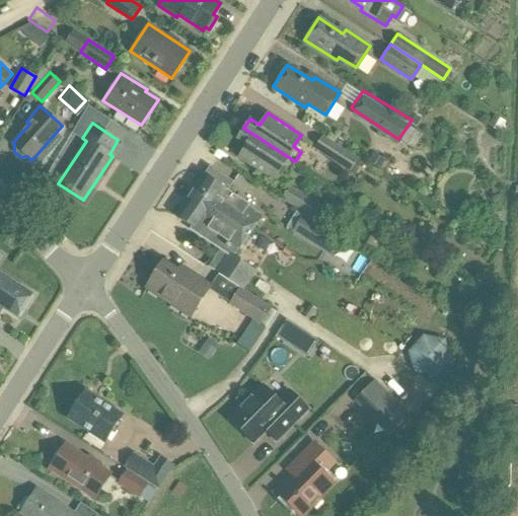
[(295,161),(243,128),(237,138),(246,144),(238,156),(273,178),(281,166),(289,171),(295,161)]
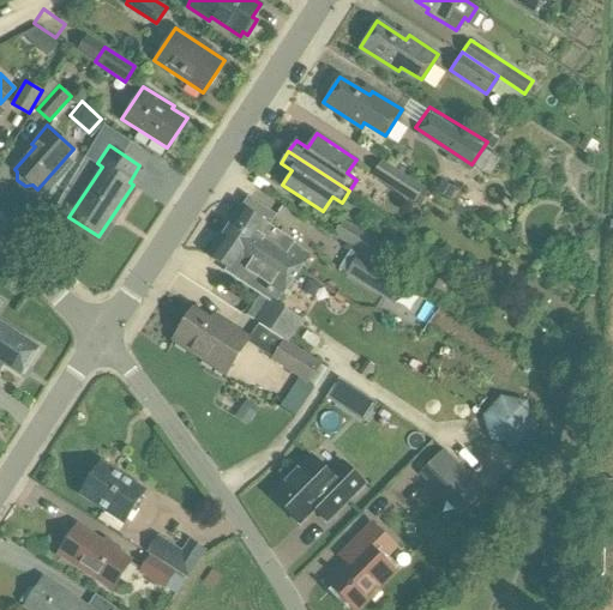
[(413,200),(422,186),(382,159),(372,174),(413,200)]
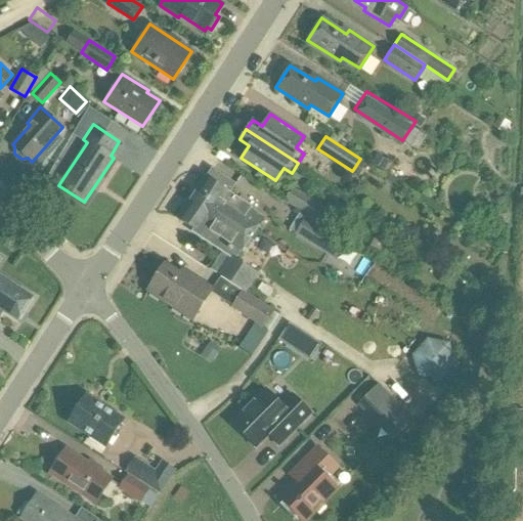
[(194,193),(252,231),(262,216),(249,208),(250,206),(233,194),(233,193),(229,190),(234,182),(213,168),(207,176),(194,193)]
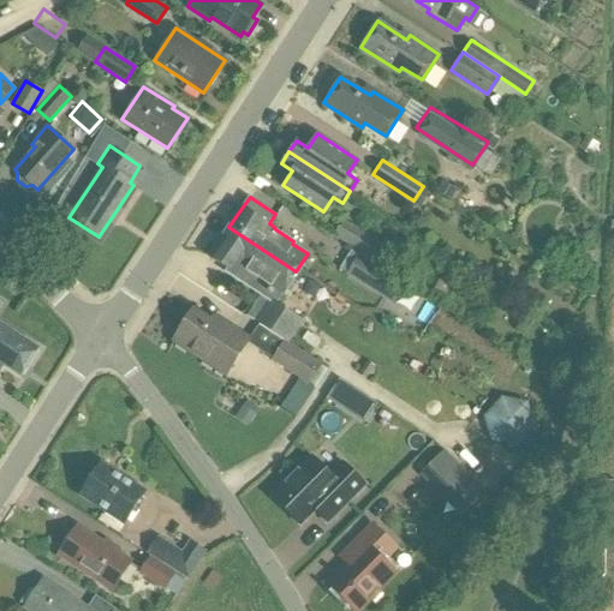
[(394,253),(376,241),(344,220),(335,234),(386,267),(394,253)]
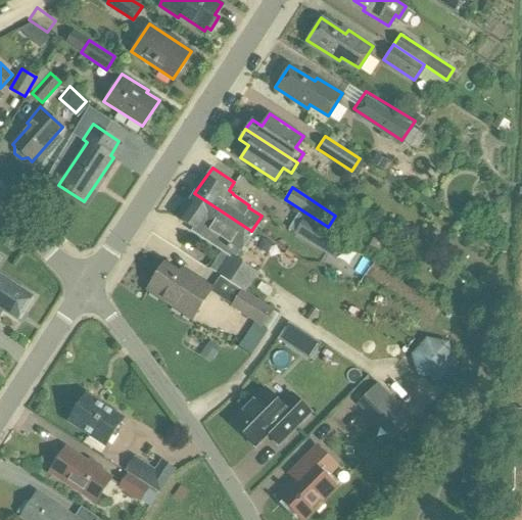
[(251,231),(194,193),(193,194),(179,217),(198,230),(196,233),(216,245),(219,240),(225,244),(209,268),(227,279),(244,290),(256,273),(233,257),(237,251),(251,231)]
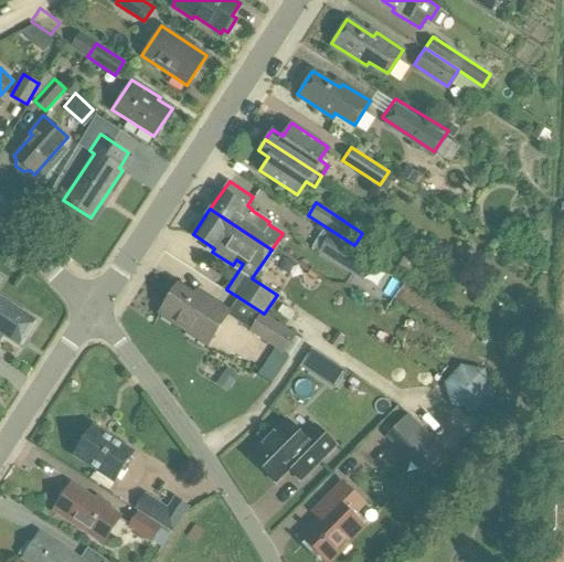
[(330,232),(317,251),(360,279),(373,261),(330,232)]
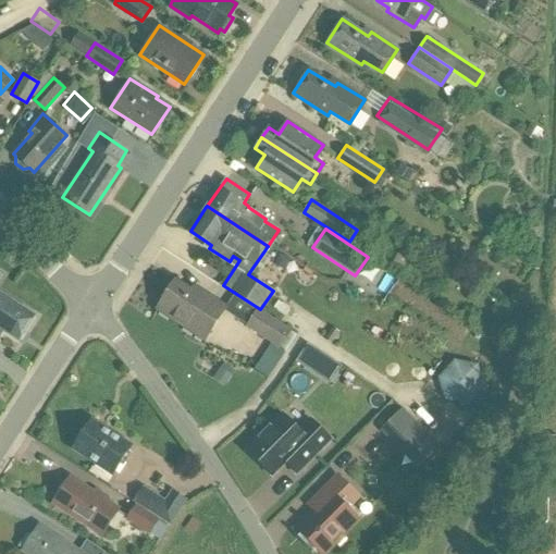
[(165,293),(156,308),(204,339),(212,324),(225,305),(201,290),(198,294),(175,279),(165,293)]
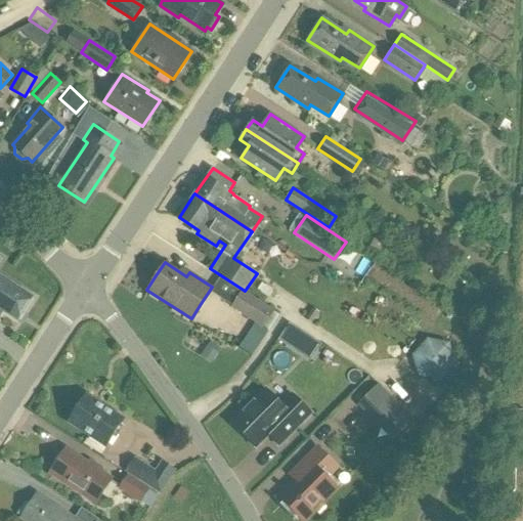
[(0,312),(2,309),(16,319),(32,296),(0,274),(0,312)]
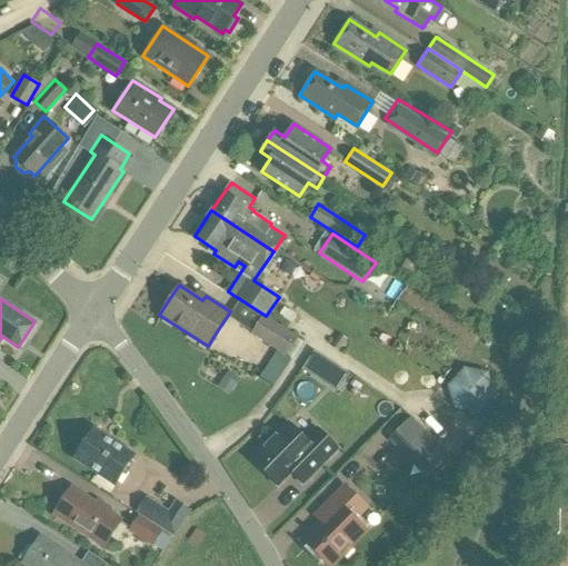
[(262,315),(251,331),(285,353),(296,336),(262,315)]
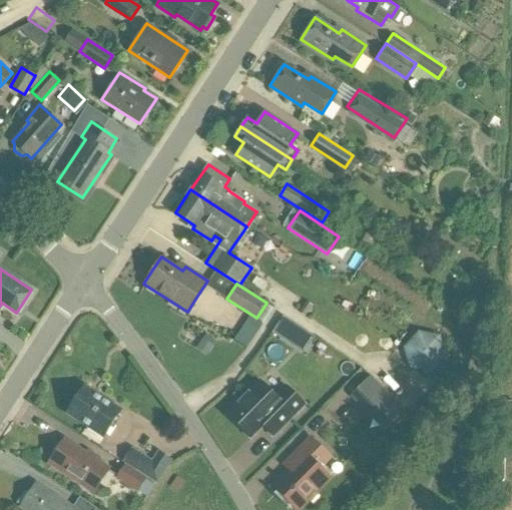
[(283,317),(276,326),(294,338),(300,328),(283,317)]
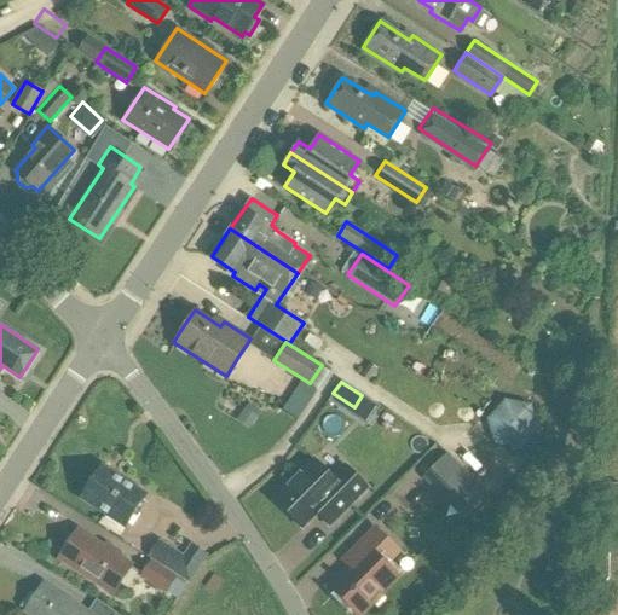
[(494,444),(520,448),(538,428),(530,402),(503,396),(485,417),(494,444)]
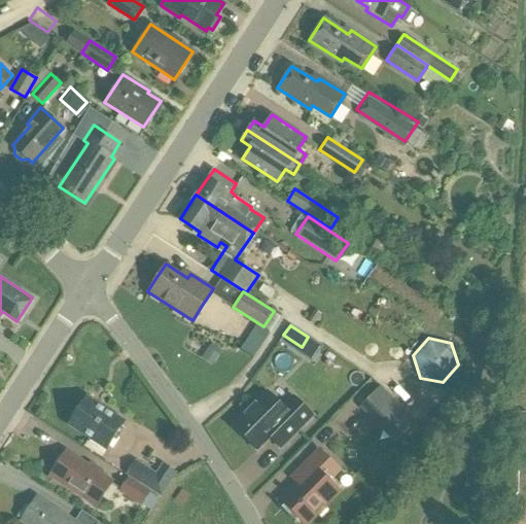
[(361,404),(393,437),(412,418),(379,386),(361,404)]
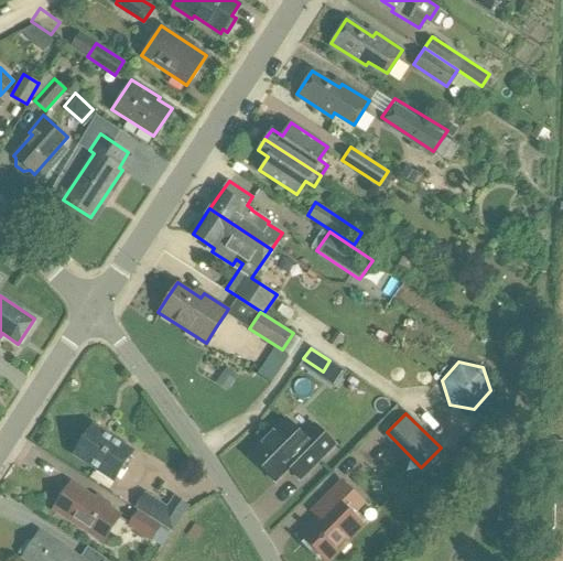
[(334,443),(314,423),(303,434),(291,422),(285,418),(249,455),(274,481),(288,467),(300,478),(334,443)]
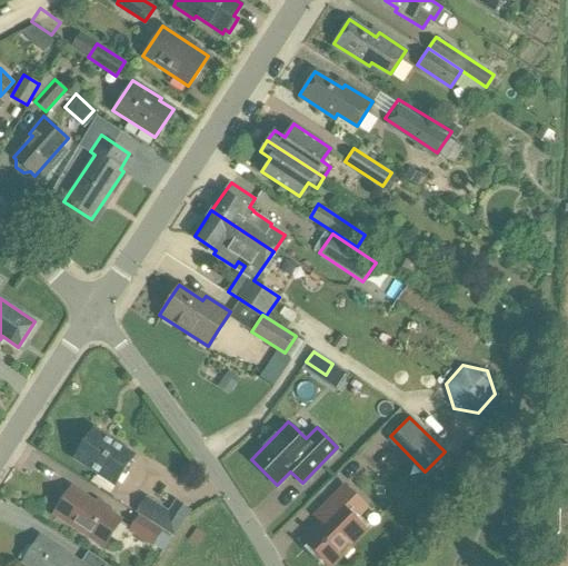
[(92,428),(75,457),(115,483),(132,454),(92,428)]
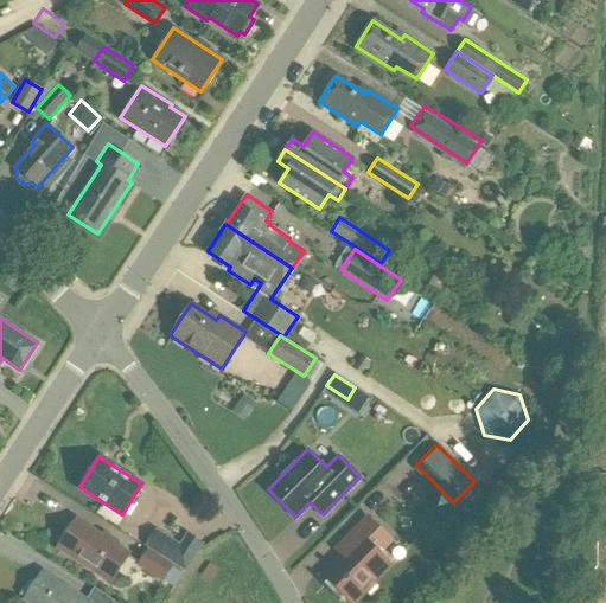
[(76,517),(57,546),(112,579),(129,551),(76,517)]
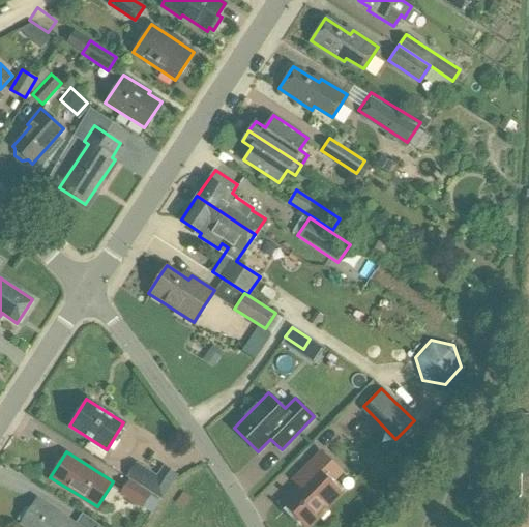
[(339,492),(327,481),(339,470),(321,452),(299,474),(304,478),(283,501),(306,524),(339,492)]
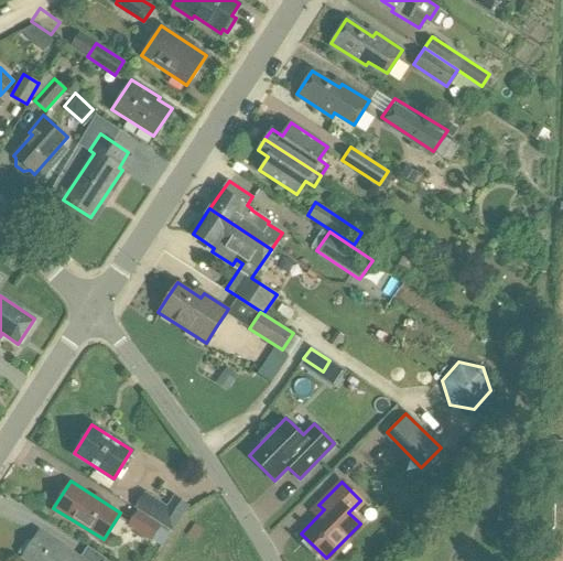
[(144,492),(136,505),(172,528),(180,516),(180,515),(186,504),(173,496),(168,506),(144,492)]
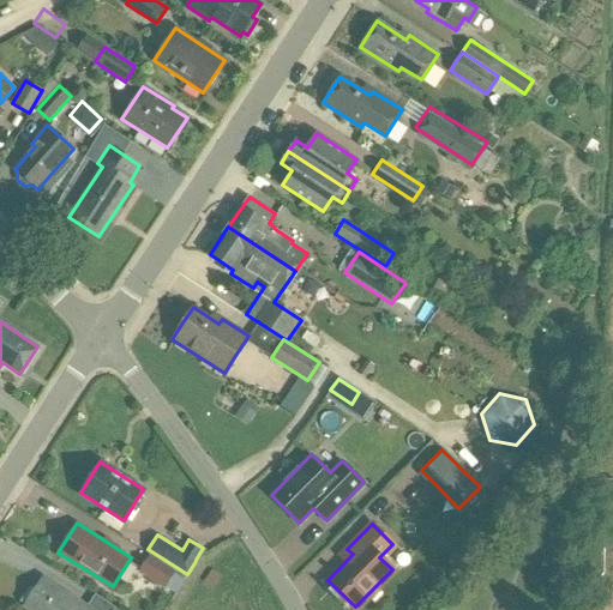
[(149,556),(140,569),(164,585),(173,572),(149,556)]
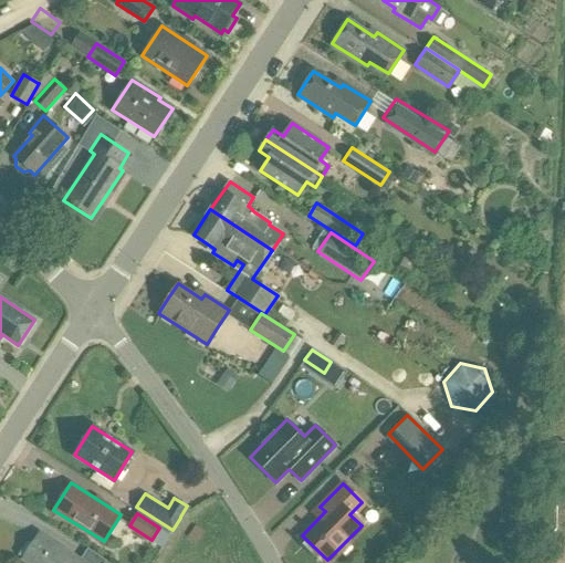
[(27,540),(18,554),(30,562),(86,562),(87,562),(38,532),(31,542),(27,540)]
